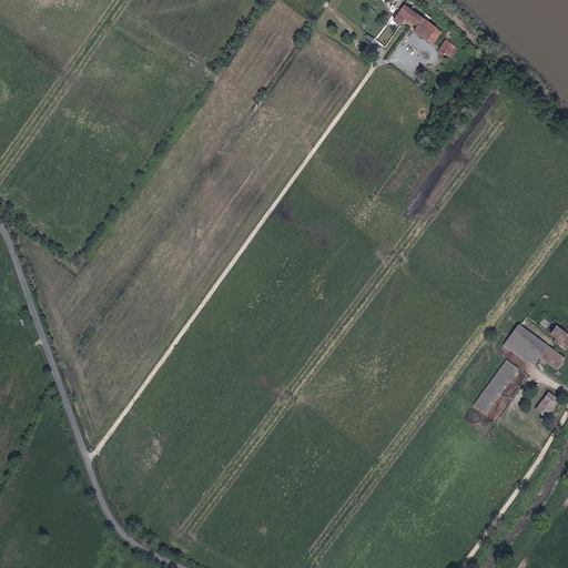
[(421,34),(429,22),(404,2),(402,7),(408,12),(406,16),(418,23),(414,30),(421,34)]
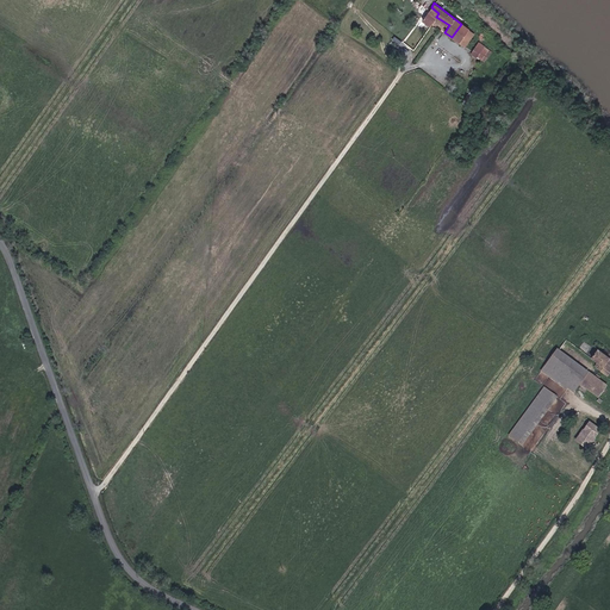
[(436,17),(439,13),(431,7),(422,20),(431,26),(436,17)]
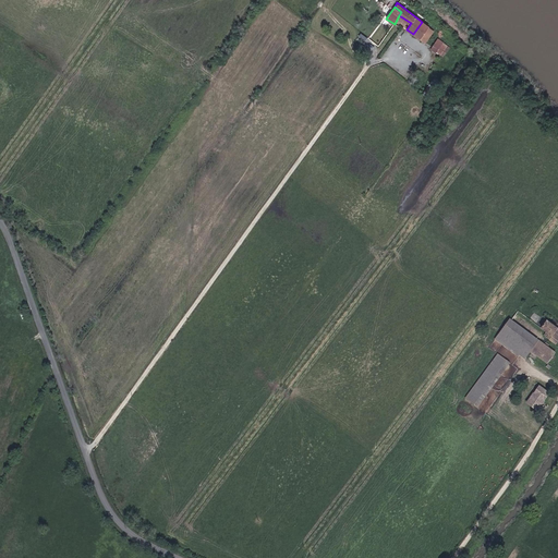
[(424,41),(433,29),(422,22),(413,34),(423,41),(424,41)]
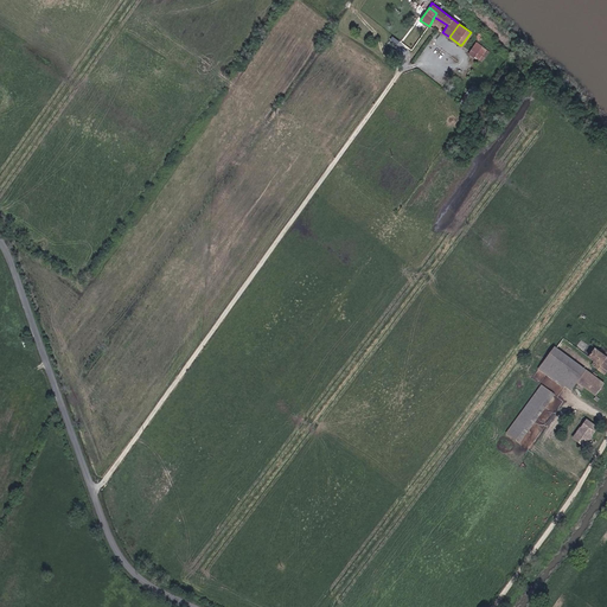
[(471,55),(474,58),(483,46),(473,39),(465,52),(470,56),(471,55)]
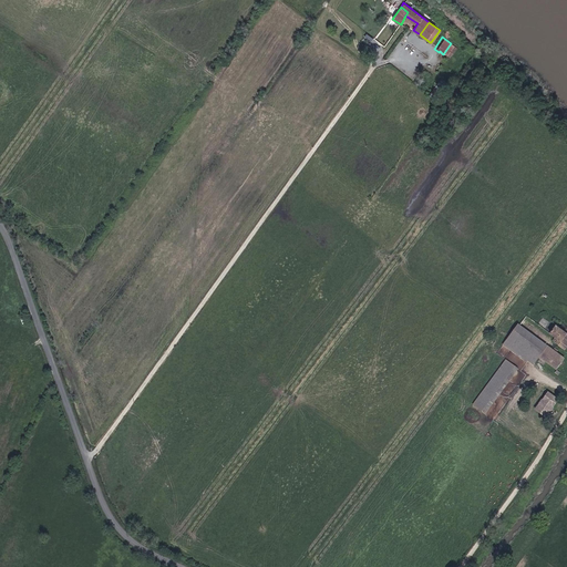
[(543,354),(549,343),(519,321),(505,341),(536,363),(543,354)]
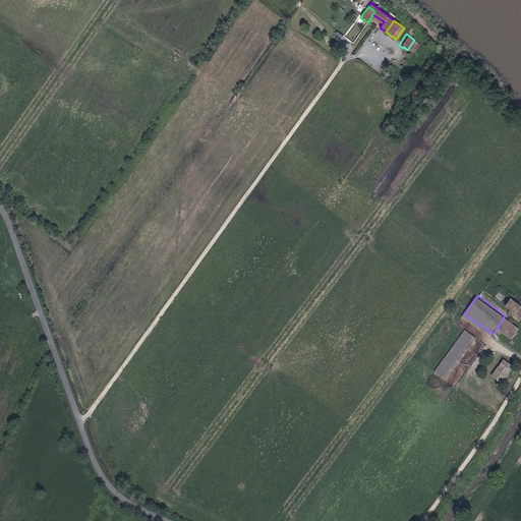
[(520,313),(520,301),(513,295),(507,303),(520,313)]
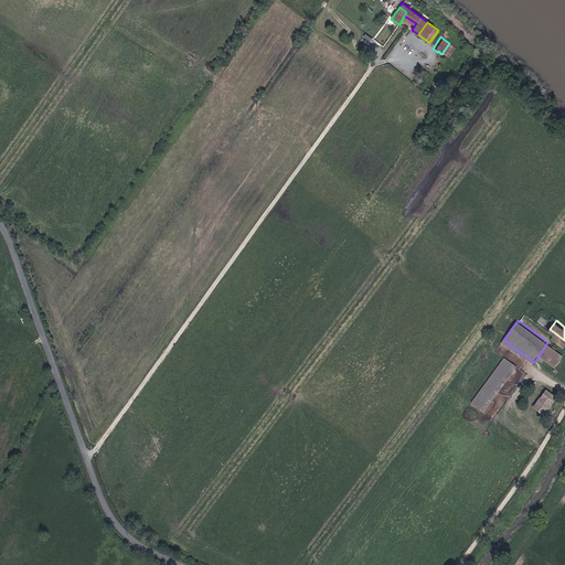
[(557,364),(564,354),(547,342),(541,353),(557,364)]
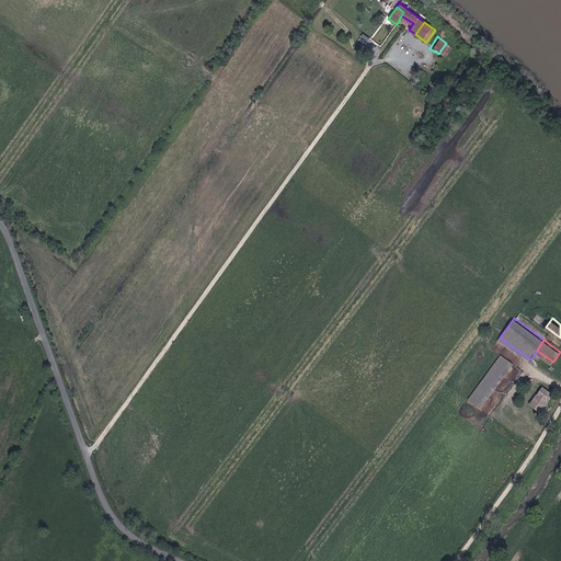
[(510,366),(514,361),(503,354),(500,358),(510,366)]
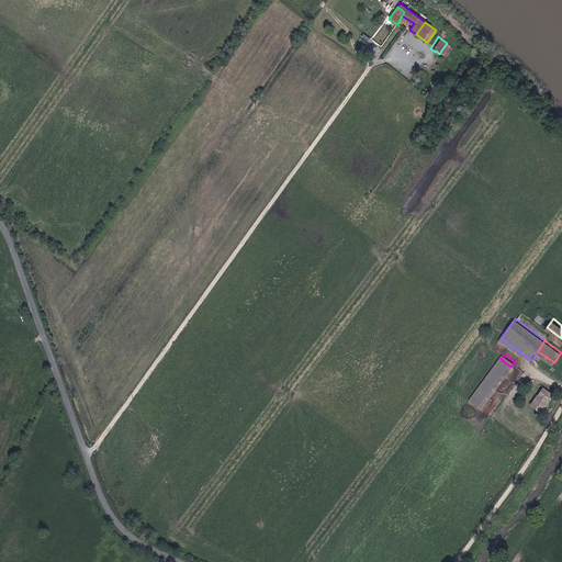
[(473,400),(483,406),(510,367),(501,359),(473,400)]
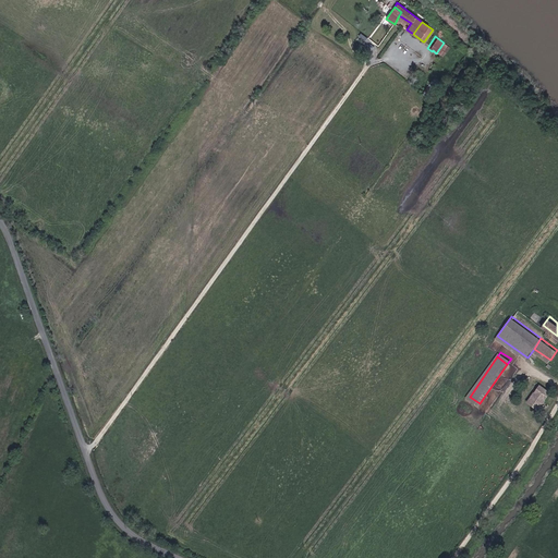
[(532,400),(542,407),(554,389),(537,378),(532,387),(537,391),(532,400)]
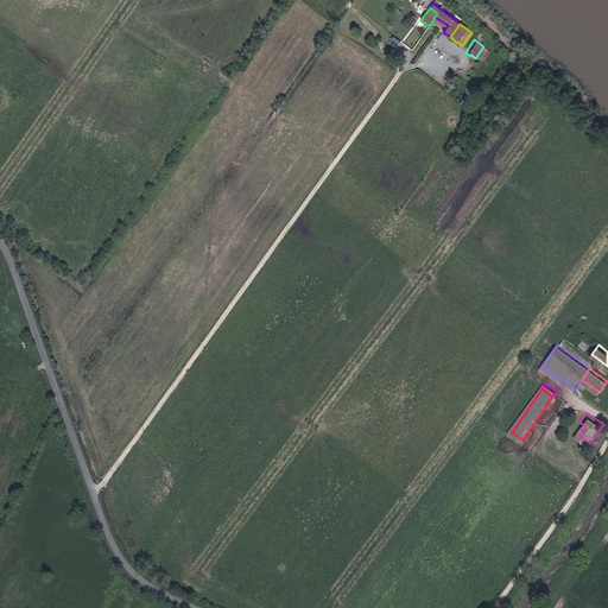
All buildings are outlined.
